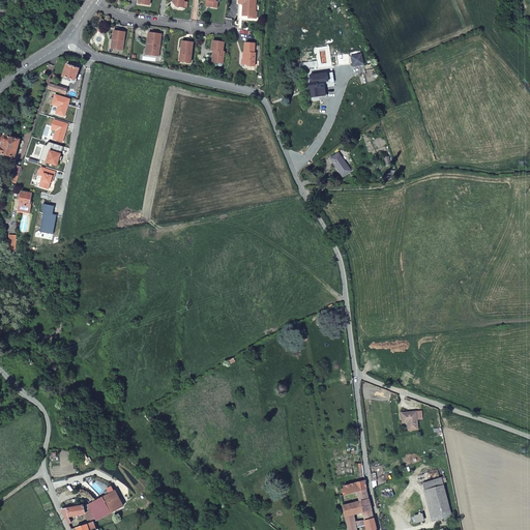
[(244,3),(243,20),(244,20),(259,22),(261,6),(259,5),(259,3),(257,2),(257,0),(240,0),(240,3),(244,3)]
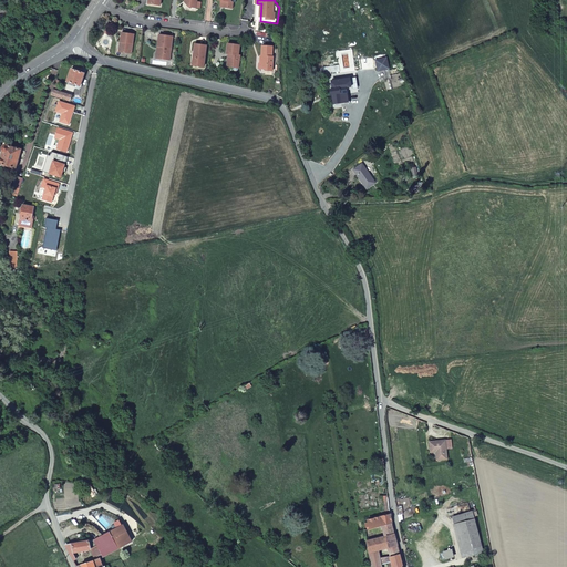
[(10,10),(0,4),(0,12),(7,17),(10,10)]
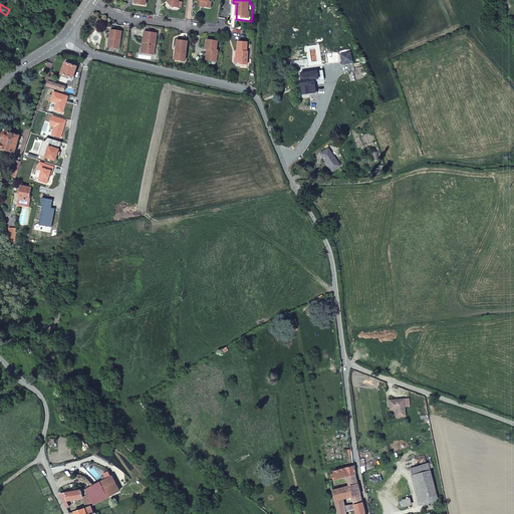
[(113,40),(112,49),(121,50),(122,32),(111,31),(110,39),(113,40)]
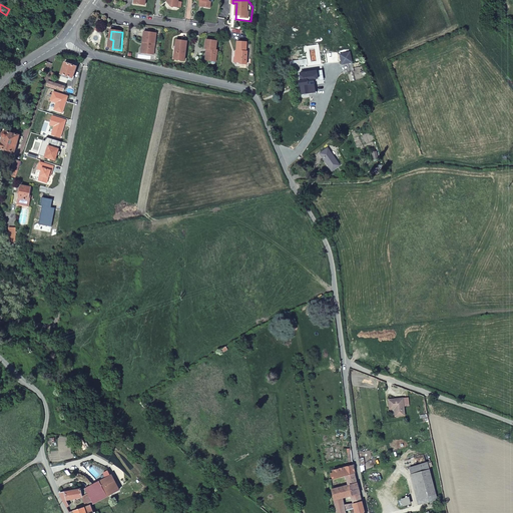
[(145,33),(144,43),(145,43),(144,54),(155,55),(157,34),(145,33)]
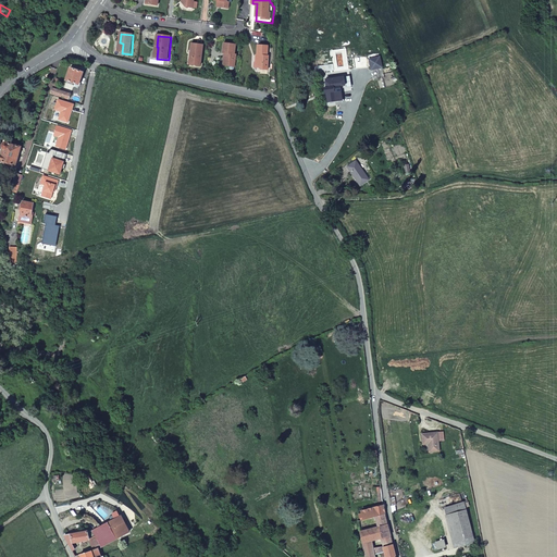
[(193,44),(192,51),(192,58),(193,58),(192,65),(201,66),(203,52),(205,45),(193,44)]
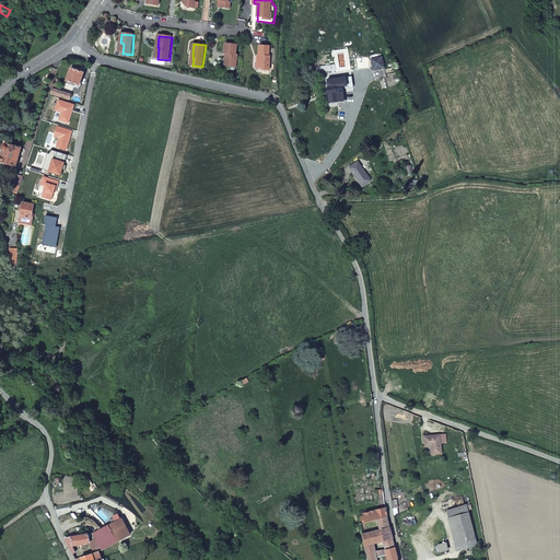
[(231,63),(231,66),(231,68),(232,70),(235,70),(236,69),(238,55),(236,55),(237,45),(226,44),(225,54),(228,54),(226,62),(231,63)]
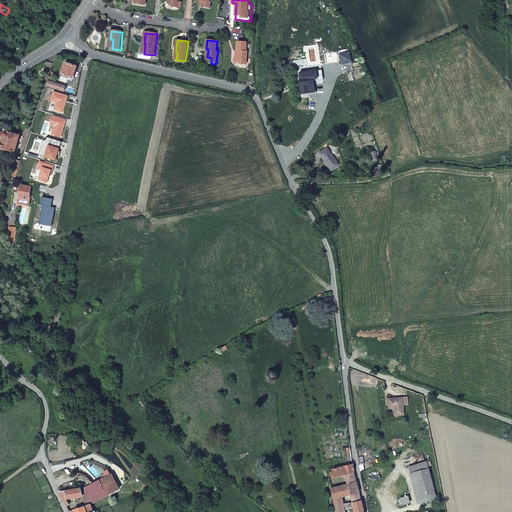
[(247,51),(247,42),(239,41),(238,41),(238,50),(238,54),(236,57),(241,63),(247,64),(248,51),(247,51)]
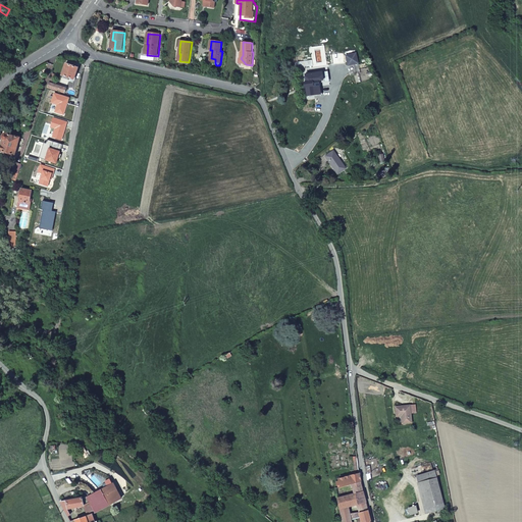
[(346,55),(347,61),(348,65),(358,63),(357,56),(356,53),(346,55)]
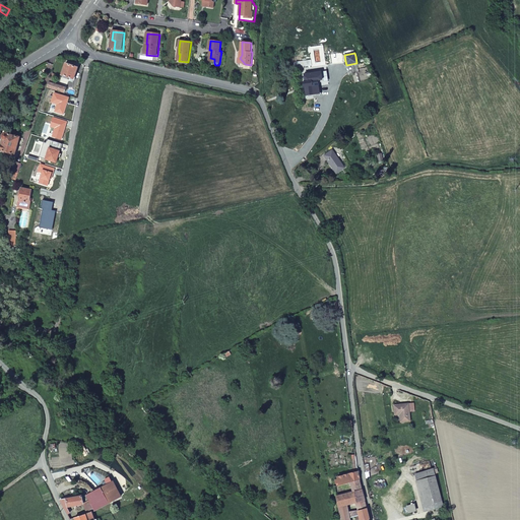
[(61,75),(73,79),(77,67),(65,63),(61,75)]
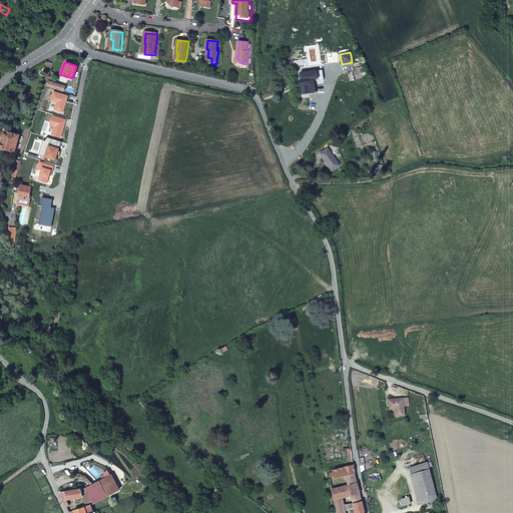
[(308,74),(299,75),(300,81),(298,81),(299,86),(300,86),(301,95),(310,94),(316,93),(314,81),(317,81),(316,71),(308,72),(308,74)]
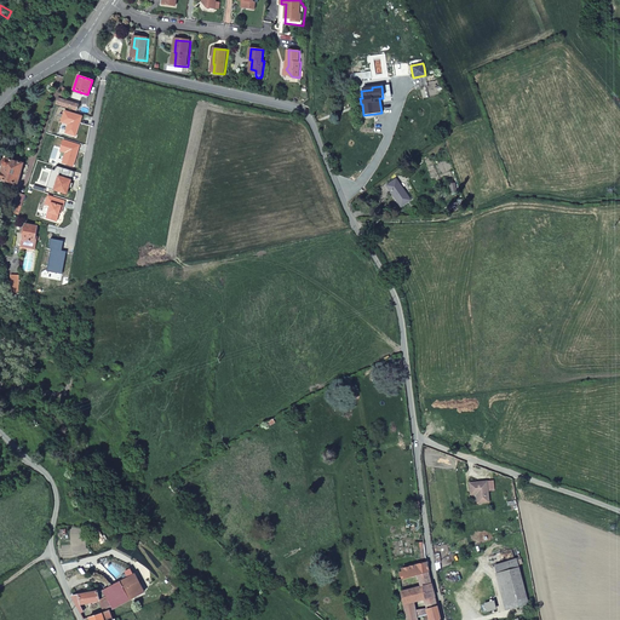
[(67,89),(62,87),(56,103),(76,110),(79,104),(65,99),(67,96),(64,95),(67,89)]
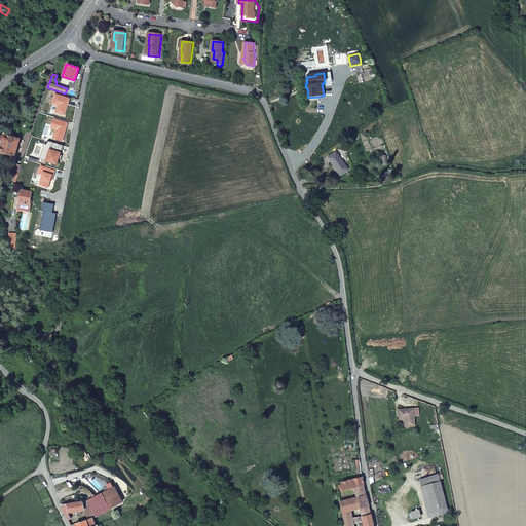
[(66,107),(67,108),(70,99),(55,95),(54,98),(53,100),(52,104),(59,105),(55,113),(64,115),(66,110),(65,109),(66,107)]
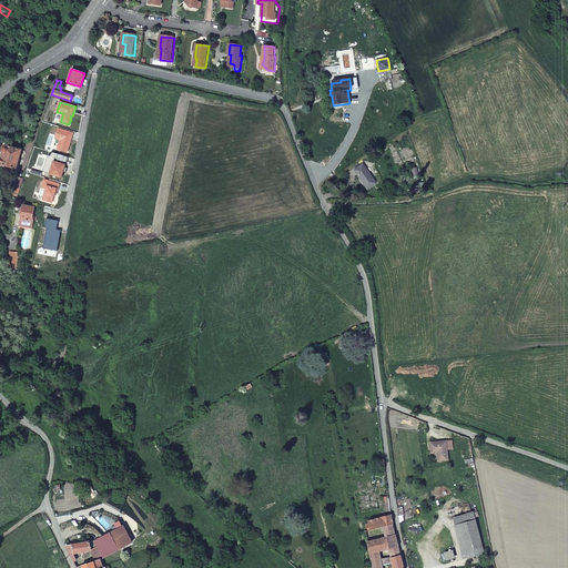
[(70,143),(73,133),(58,129),(56,138),(60,140),(58,150),(67,152),(69,145),(68,145),(69,143),(70,143)]
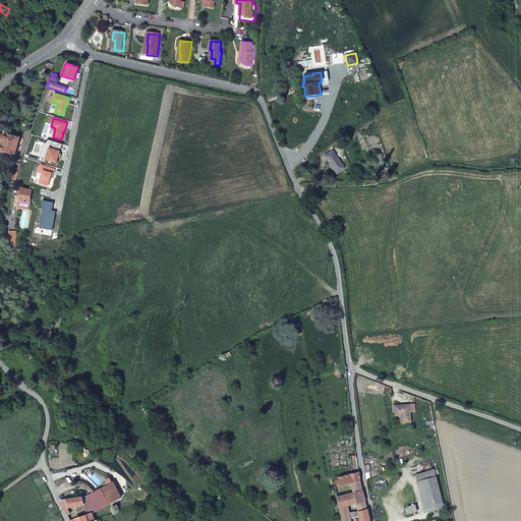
[(0,149),(0,150),(14,155),(19,137),(6,133),(3,133),(1,138),(3,139),(0,149)]
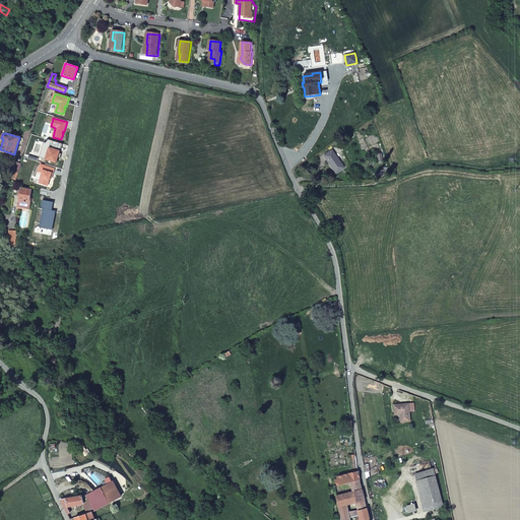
[(62,143),(48,139),(47,143),(45,147),(47,147),(44,158),(56,163),(58,157),(59,153),(62,143)]
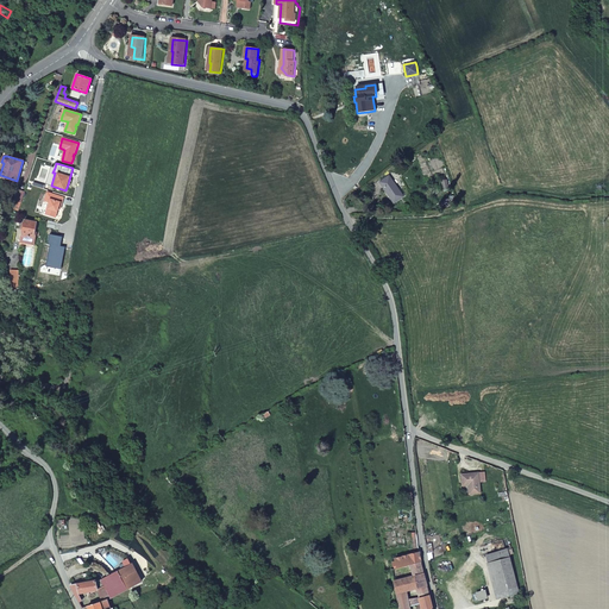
[(388,176),(378,183),(393,202),(402,196),(388,176)]
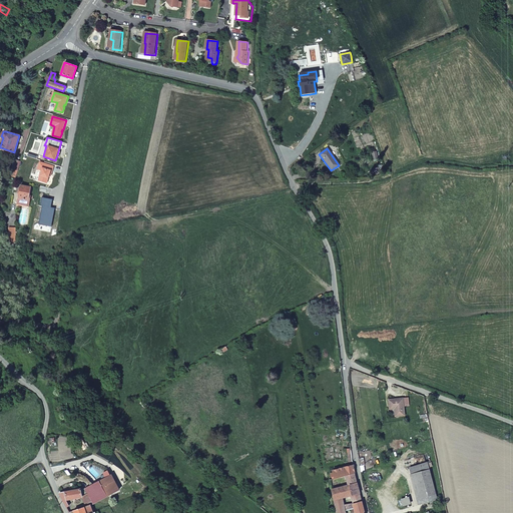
[(21,161),(14,159),(9,175),(10,176),(16,177),(21,161)]
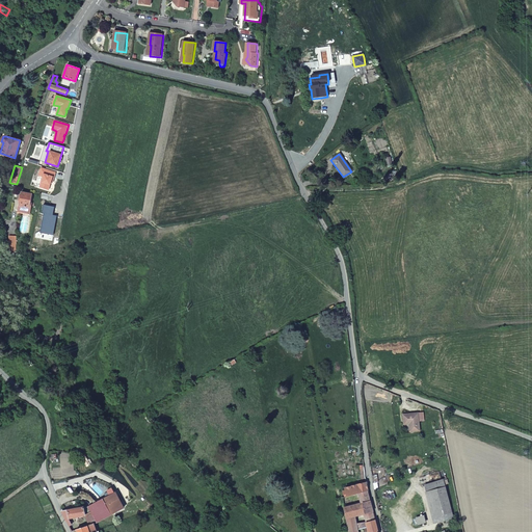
[(54,178),(55,173),(42,168),(40,176),(44,177),(41,187),(49,190),(51,182),(53,177),(54,178)]
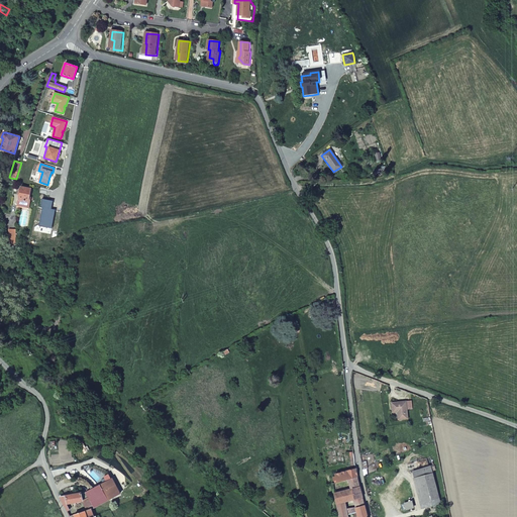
[(21,186),(17,205),(26,207),(27,201),(28,201),(31,188),(21,186)]
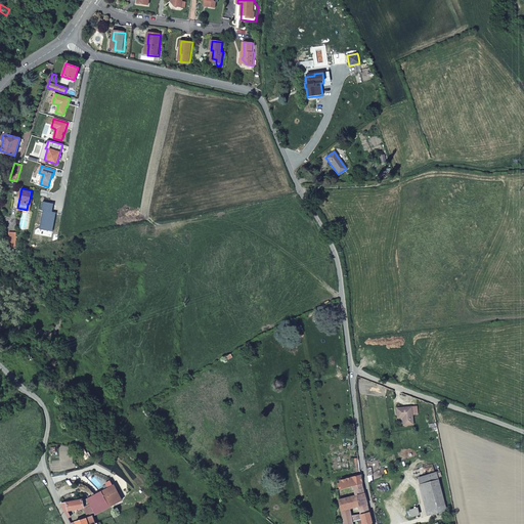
[(52,212),(53,204),(42,202),(41,210),(43,211),(39,229),(50,231),(53,212),(52,212)]
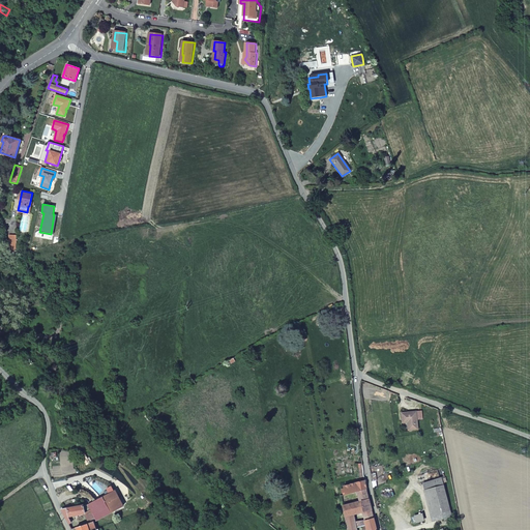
[(401,413),(402,422),(408,422),(409,431),(418,430),(417,420),(422,419),(421,411),(416,411),(401,413)]
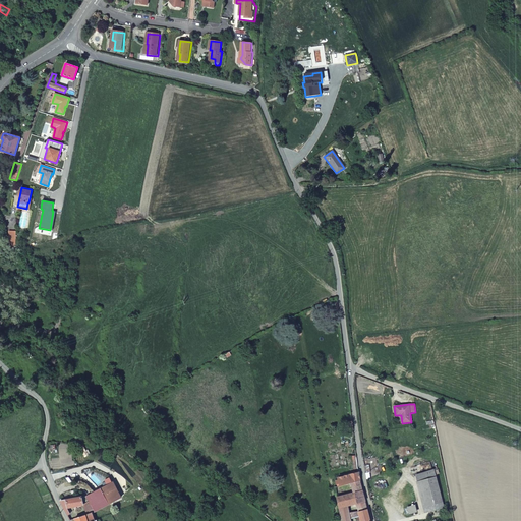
[(444,507),(435,469),(414,474),(422,512),(444,507)]
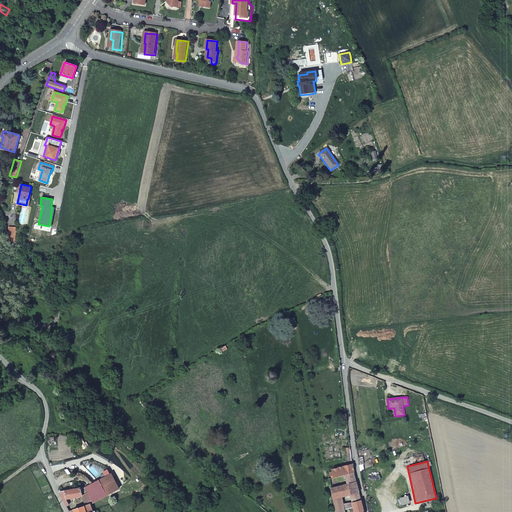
[(331,476),(332,479),(345,475),(354,473),(352,464),(332,469),(332,472),(329,473),(330,477),(331,476)]
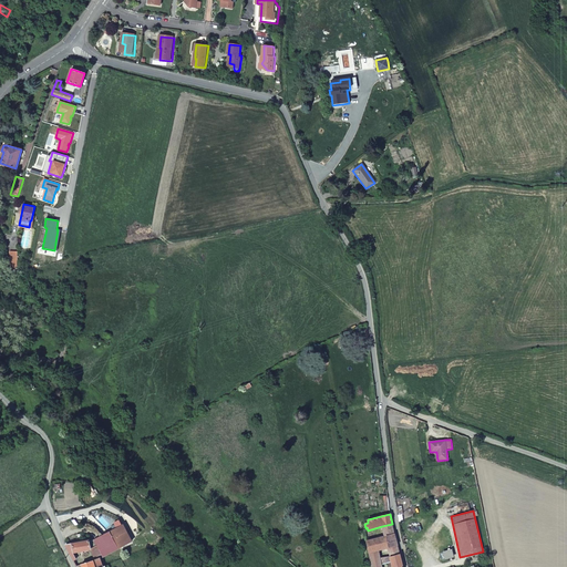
[(131,539),(121,524),(94,540),(104,557),(131,539)]
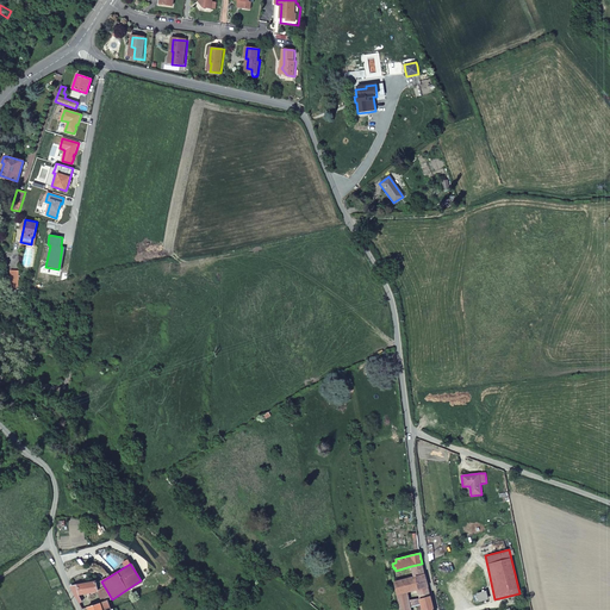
[(414,577),(394,582),(397,595),(408,592),(417,589),(428,586),(425,579),(422,564),(411,566),(414,577)]
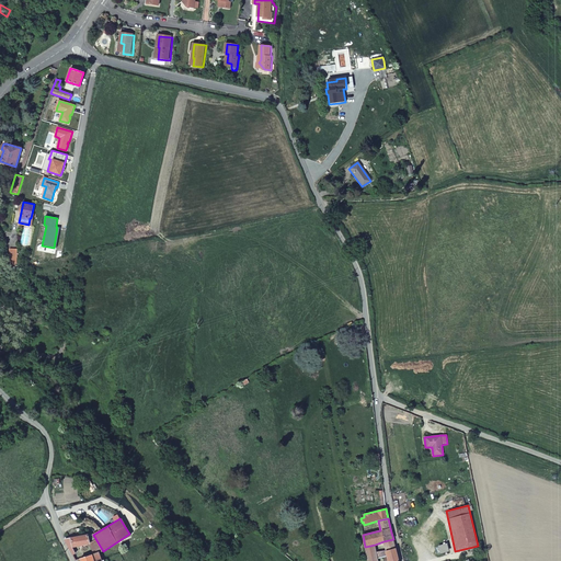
[(77,538),(66,540),(70,549),(89,545),(94,554),(80,559),(80,560),(101,560),(102,560),(100,552),(103,551),(93,535),(82,537),(82,535),(77,536),(77,538)]
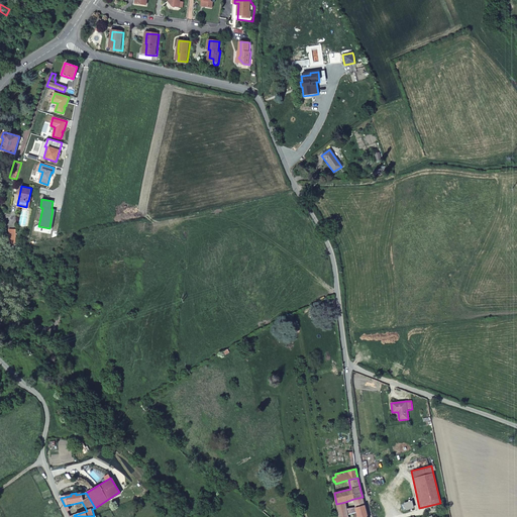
[(353,499),(356,508),(365,506),(363,497),(353,499)]
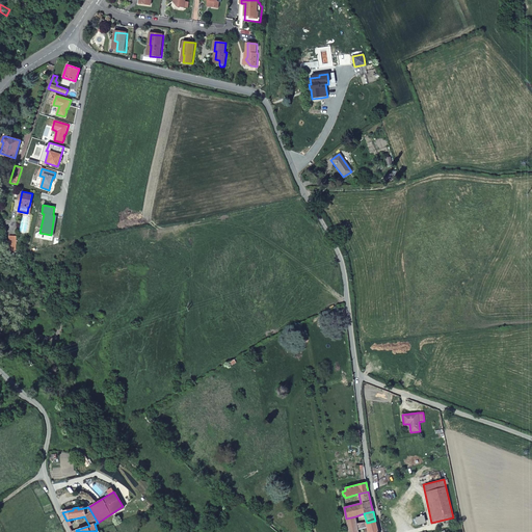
[(355,516),(346,519),(349,531),(360,529),(365,528),(368,527),(367,523),(357,524),(355,516)]
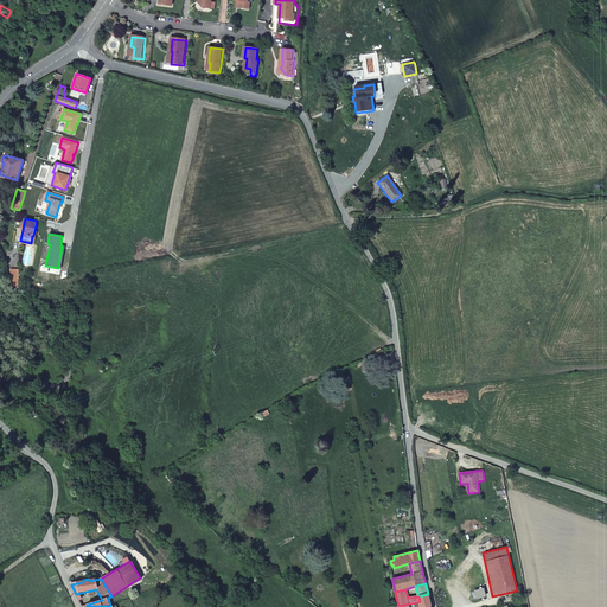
[(430,606),(428,594),(419,596),(420,601),(416,602),(417,606),(420,606),(430,606)]
